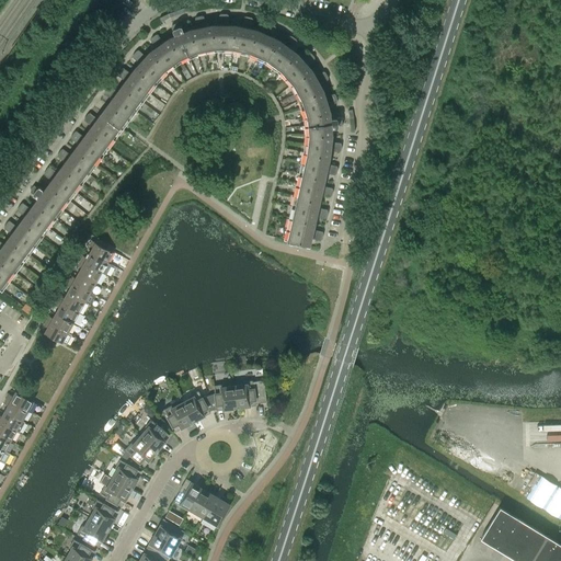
[(176,34),(181,32),(183,30),(181,26),(179,25),(178,22),(172,24),(171,26),(173,34),(176,34)]
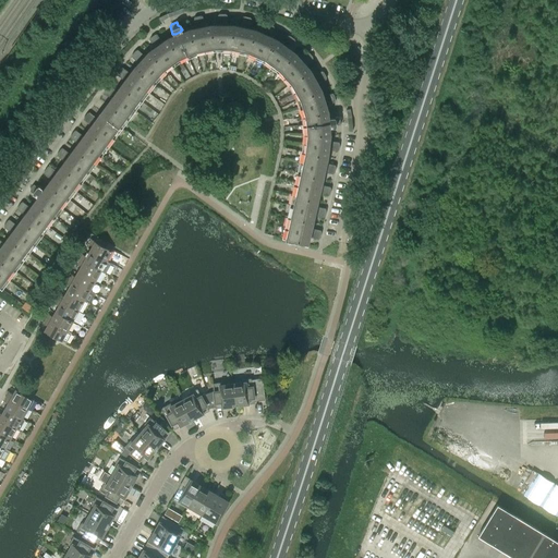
[(204,49),(213,47),(211,26),(201,28),(204,49)]
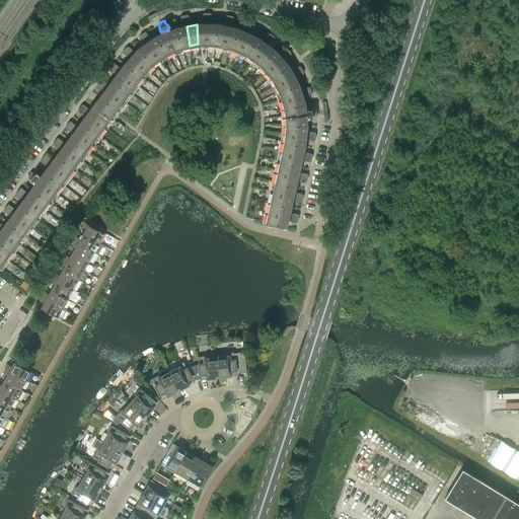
[(197,24),(198,44),(207,44),(207,25),(197,24)]
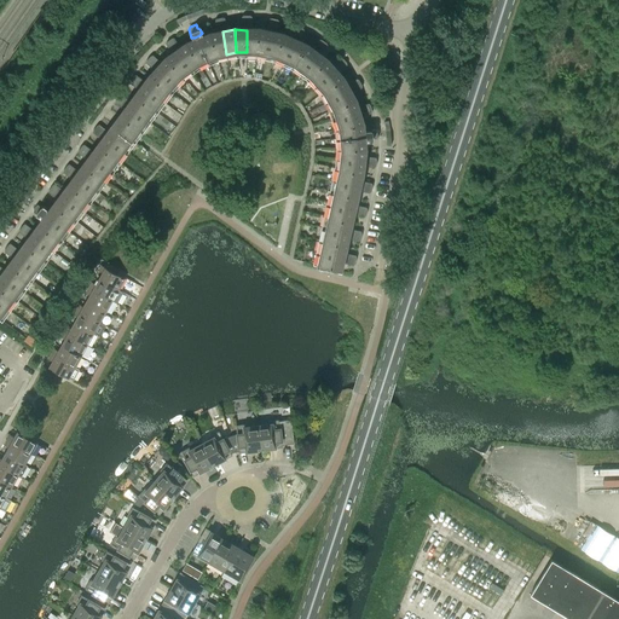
[(256,52),(259,30),(247,30),(247,52),(256,52)]
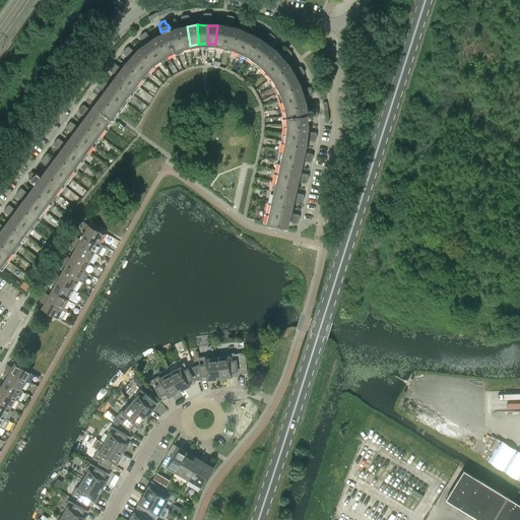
[(217,25),(215,44),(223,46),(228,27),(217,25)]
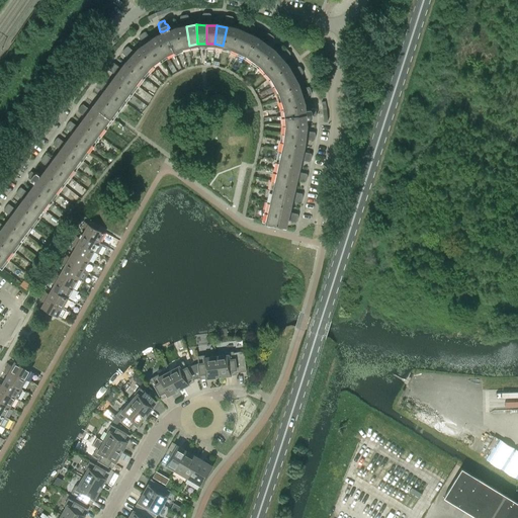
[(176,28),(181,48),(189,46),(186,26),(176,28)]
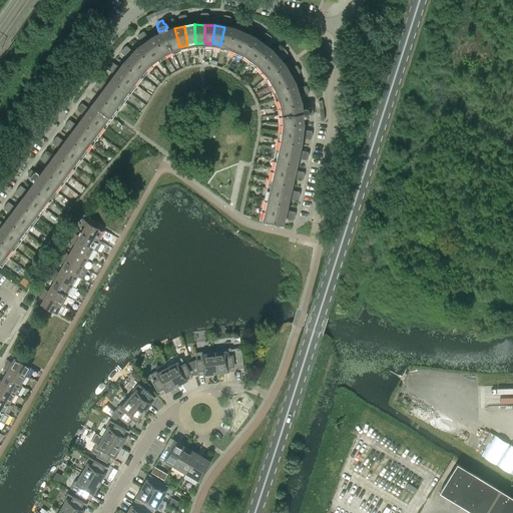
[(228,47),(234,29),(224,27),(220,45),(228,47)]
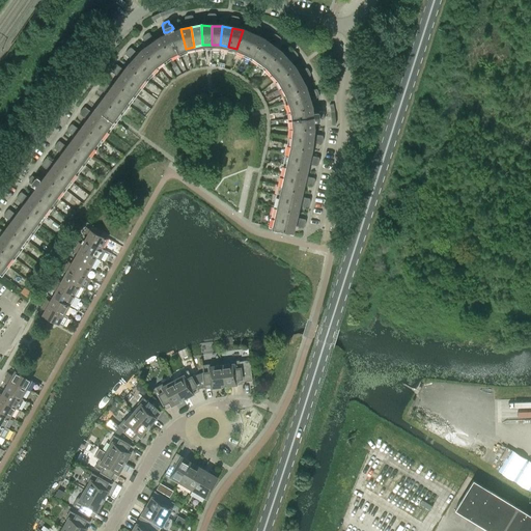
[(170,34),(178,52),(186,49),(180,29),(170,34)]
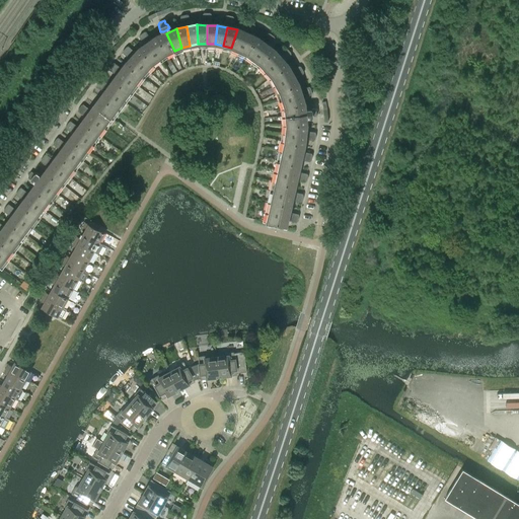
[(237,29),(231,48),(238,51),(246,33),(237,29)]
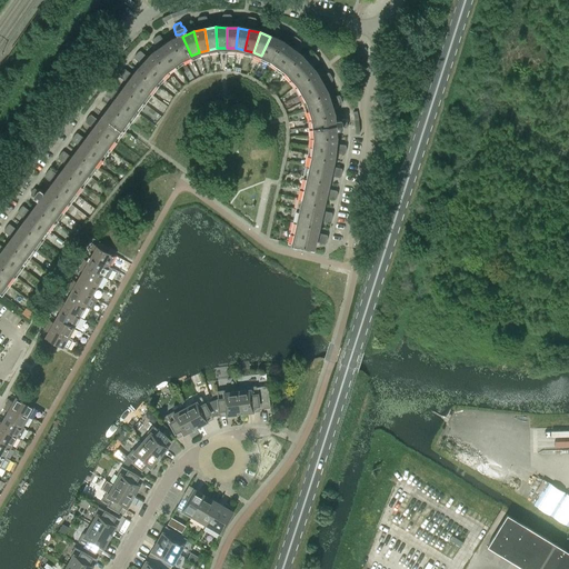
[(182,59),(191,56),(182,37),(172,41),(182,59)]
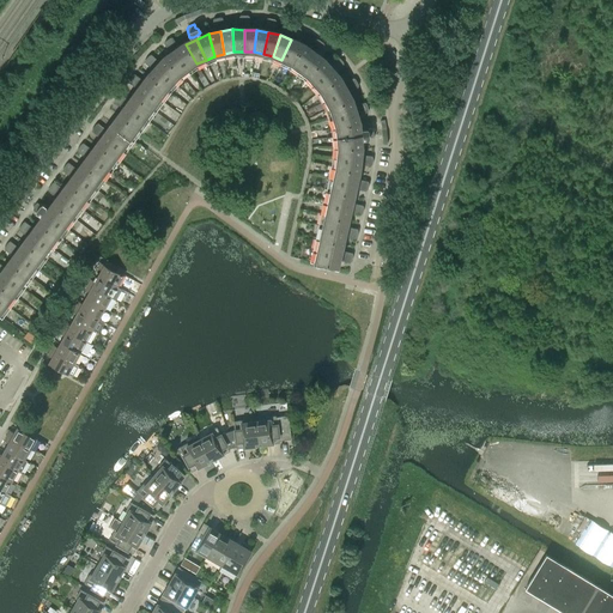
[(291,65),(303,46),(291,40),(281,60),(291,65)]
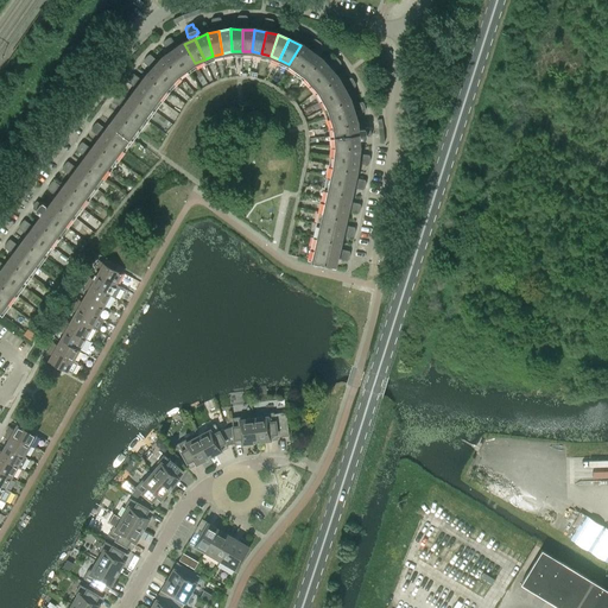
[(187,69),(195,63),(184,44),(173,51),(187,69)]
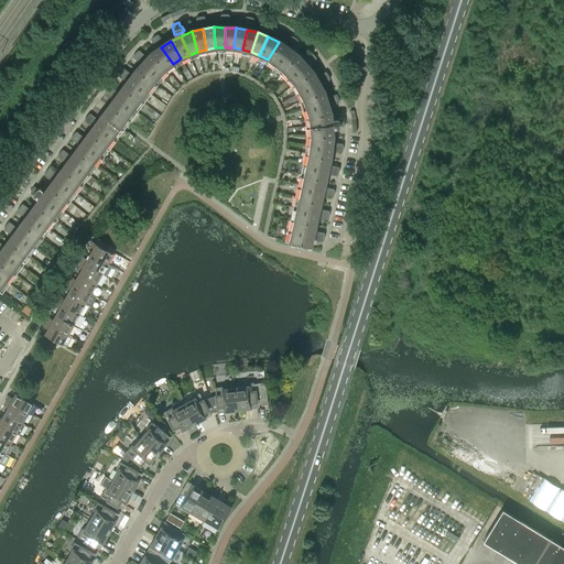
[(279,42),(268,60),(275,65),(288,49),(279,42)]
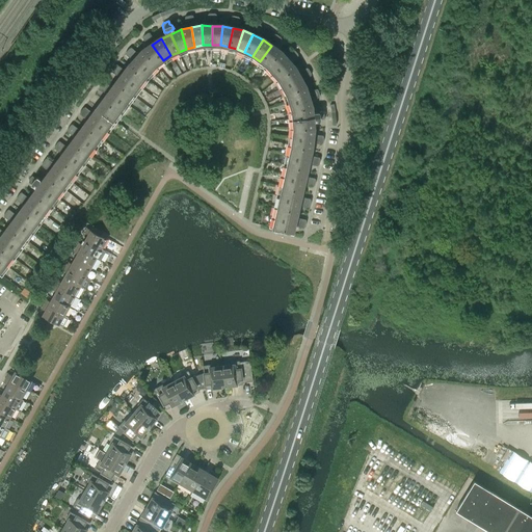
[(143,51),(157,65),(163,60),(152,45),(143,51)]
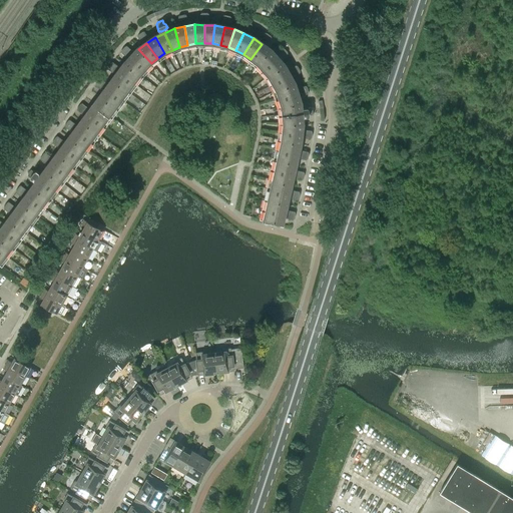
[(257,64),(270,50),(262,44),(250,59),(257,64)]
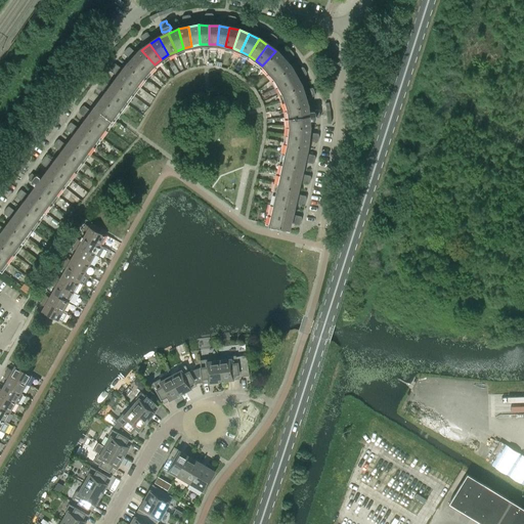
[(148,71),(155,64),(141,50),(134,57),(148,71)]
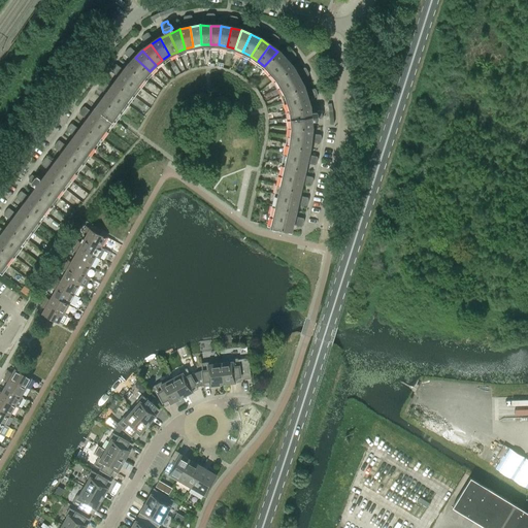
[(277,52),(264,66),(270,72),(285,60),(277,52)]
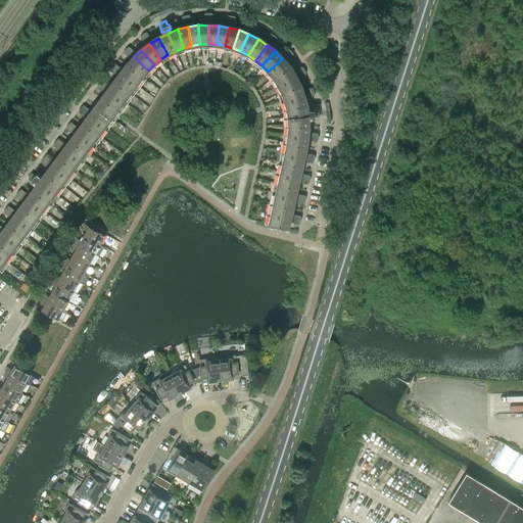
[(127,65),(142,77),(148,70),(134,57),(127,65)]
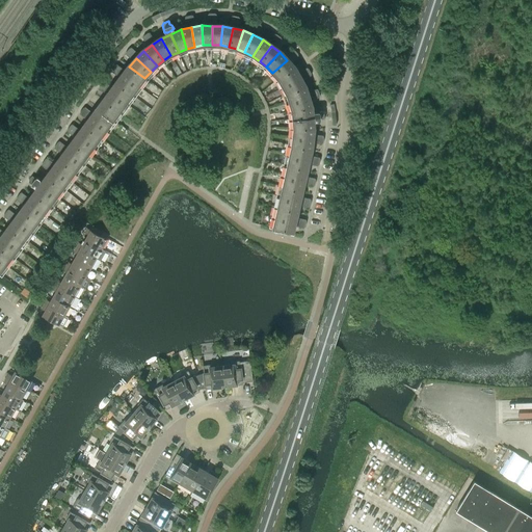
[(277,79),(294,68),(287,60),(272,73),(277,79)]
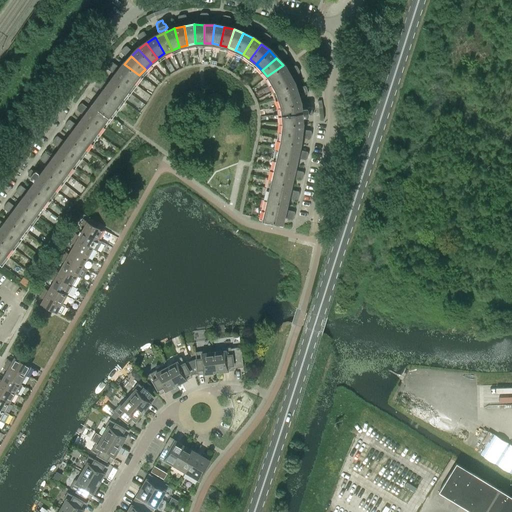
[(133,83),(139,75),(124,64),(118,72),(133,83)]
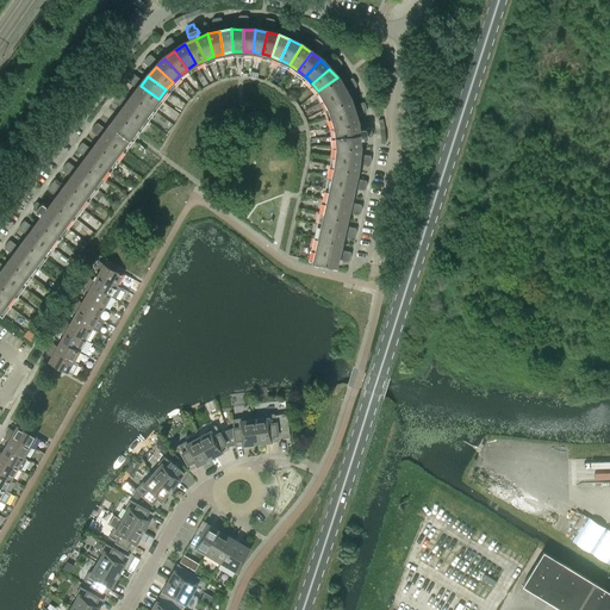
[(337,78),(318,91),(323,99),(343,88),(337,78)]
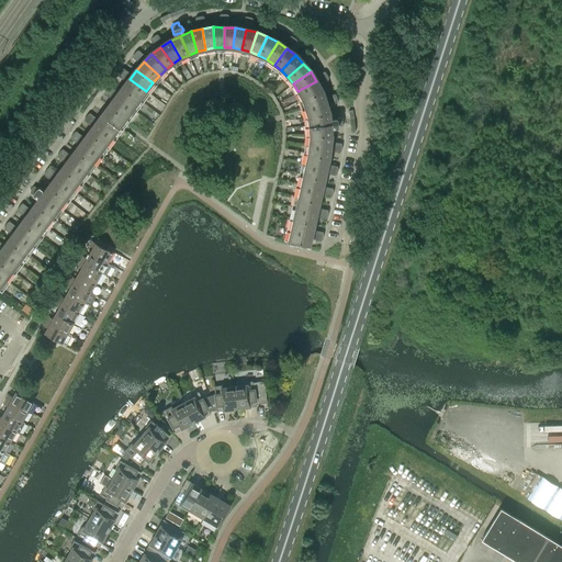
[(123,88),(139,100),(146,91),(130,79),(123,88)]
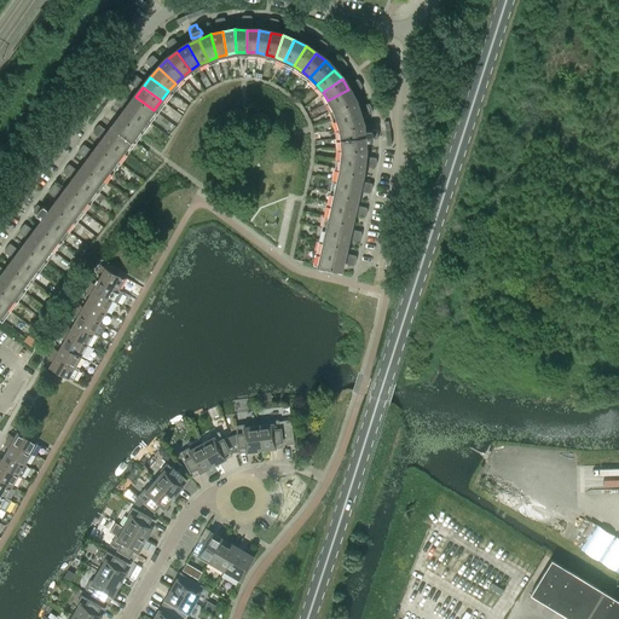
[(333,109),(354,100),(348,90),(328,100),(333,109)]
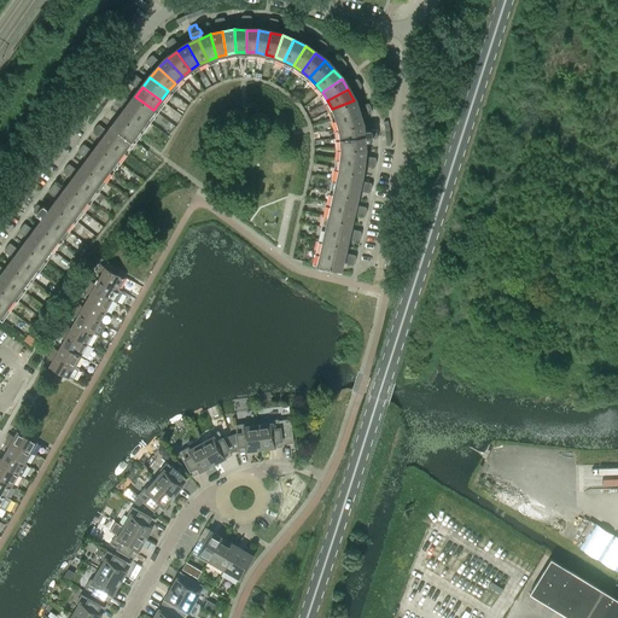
[(146,120),(153,110),(135,97),(128,106),(146,120)]
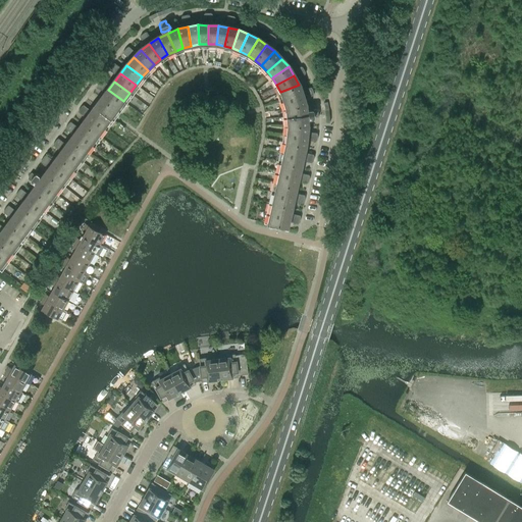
[(299,85),(280,92),(283,100),(302,95),(299,85)]
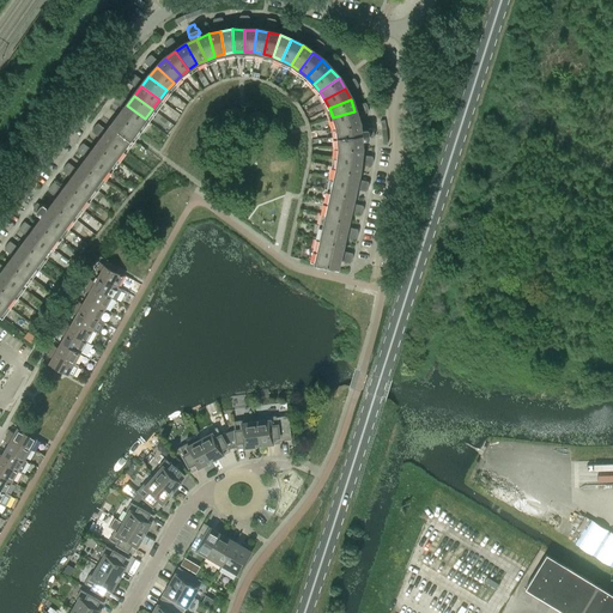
[(120,115),(138,129),(145,119),(127,105),(120,115)]
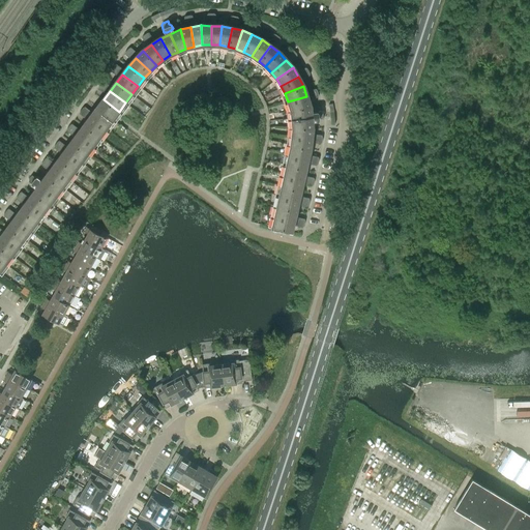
[(290,110),(310,106),(306,96),(288,101),(290,110)]
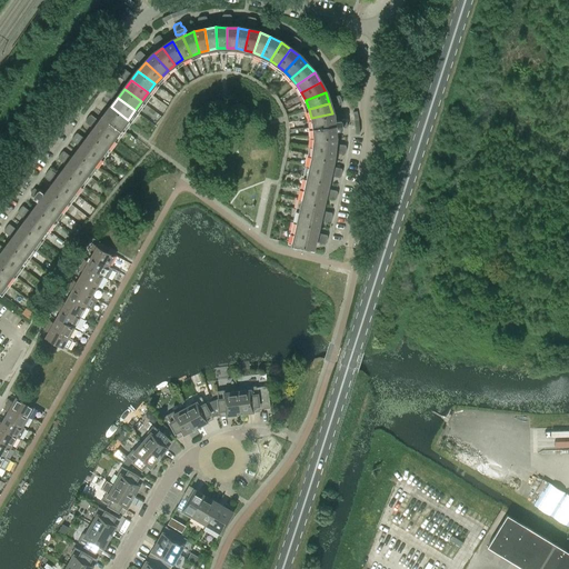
[(123,127),(128,120),(111,107),(106,113),(105,117),(121,129),(123,127)]
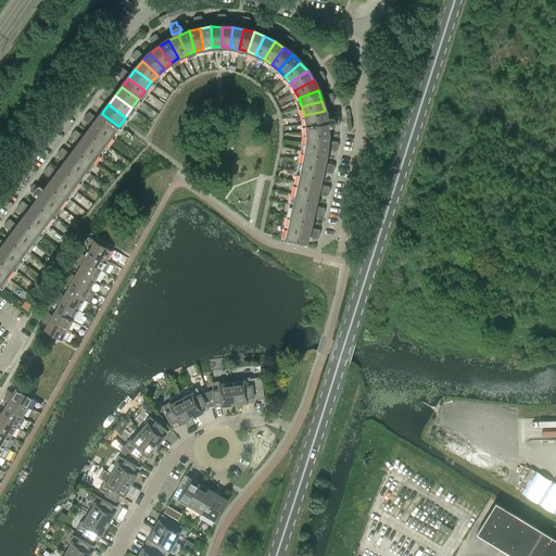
[(305,124),(326,123),(325,111),(304,115),(305,124)]
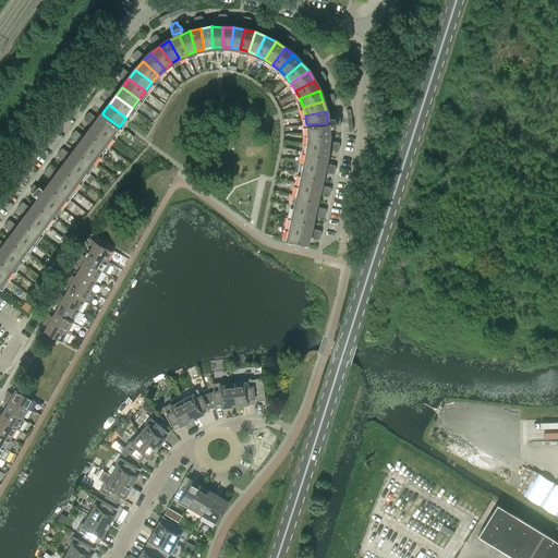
[(112,135),(119,126),(102,114),(96,123),(112,135)]
